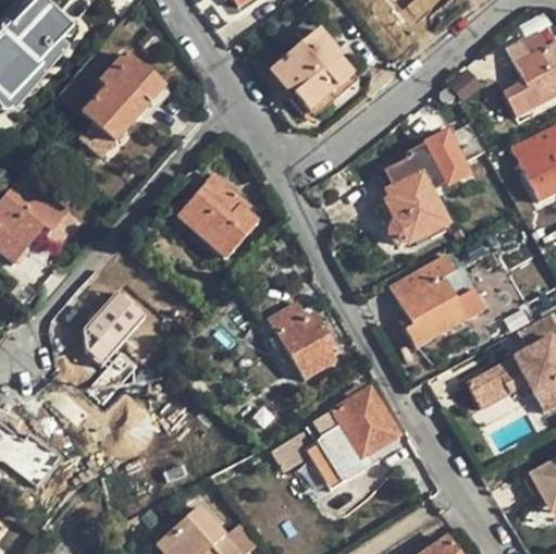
[(34,0),(0,34),(0,90),(8,99),(41,63),(38,60),(72,24),(47,0),(34,0)]
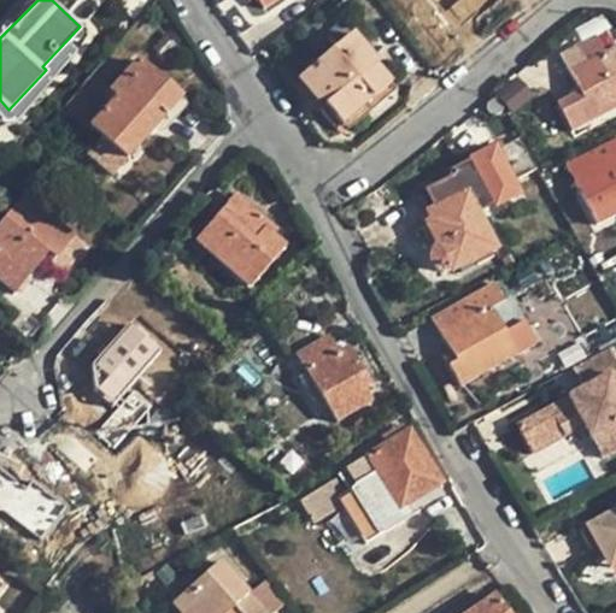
[(441,0),(459,22),(486,0),(441,0)]
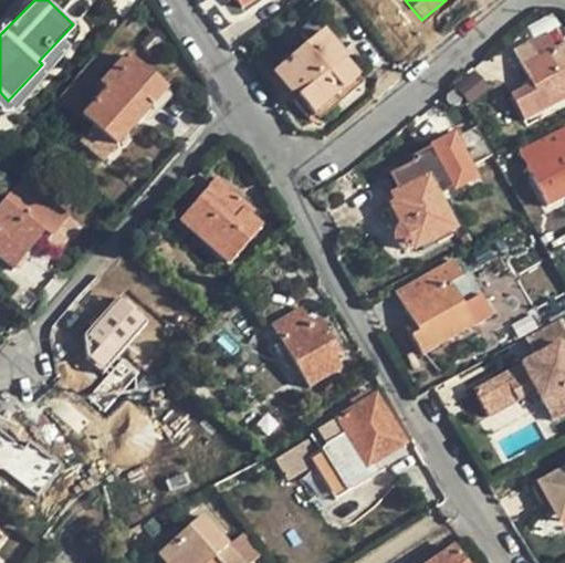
[(325,29),(274,71),(290,91),(294,89),(313,110),(356,74),(343,56),(345,54),(325,29)]
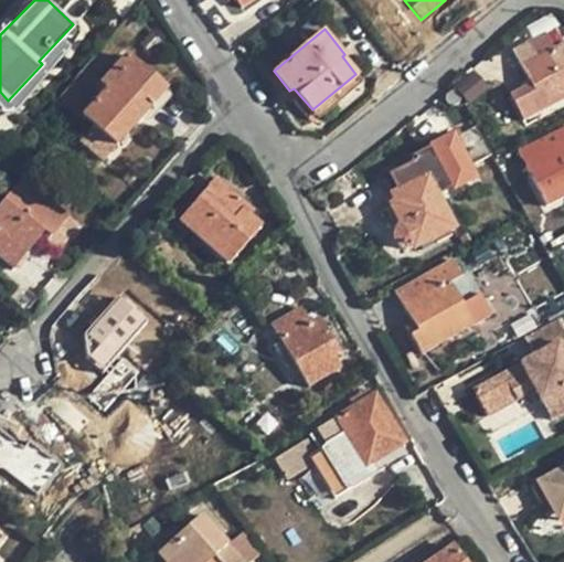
[(519,89),(532,114),(563,96),(563,42),(553,46),(544,31),(513,49),(532,83),(519,89)]
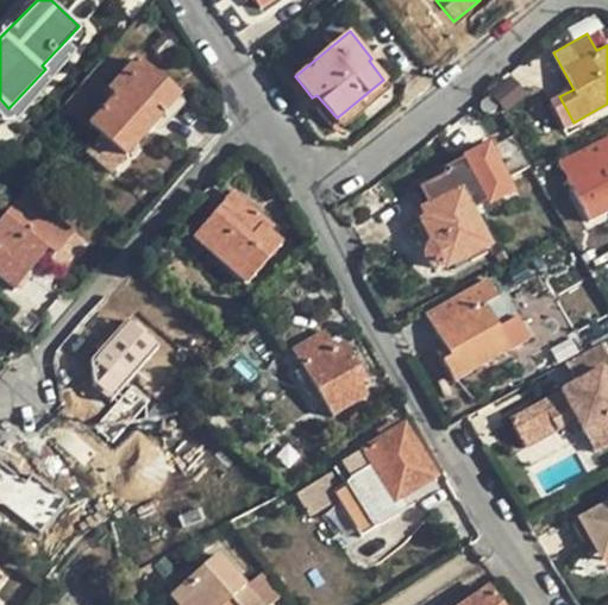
[(91,121),(99,130),(124,151),(125,152),(179,93),(136,57),(110,86),(117,93),(91,121)]
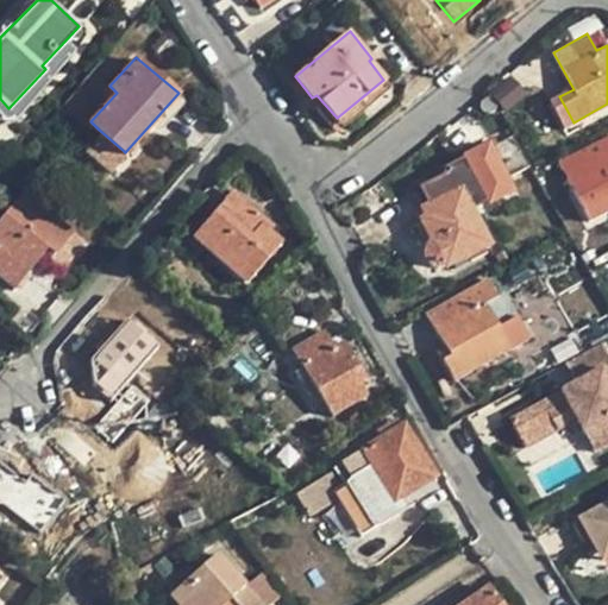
[(522,86),(507,71),(496,81),(489,88),(505,104),(522,86)]
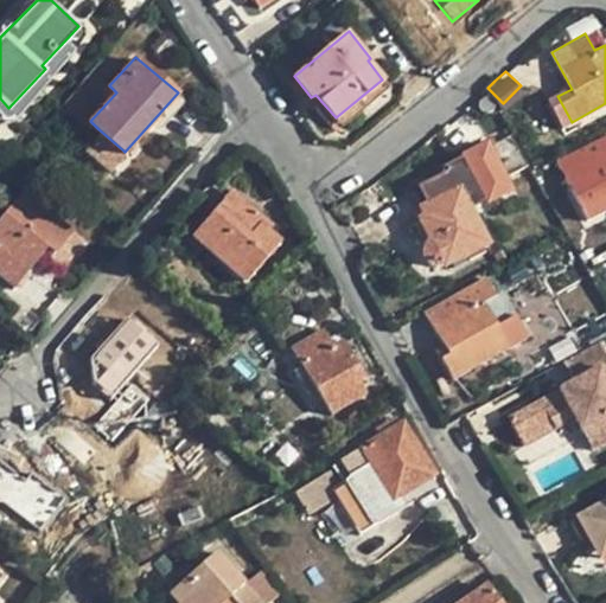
[(505,172),(528,159),(510,128),(490,140),(505,172)]
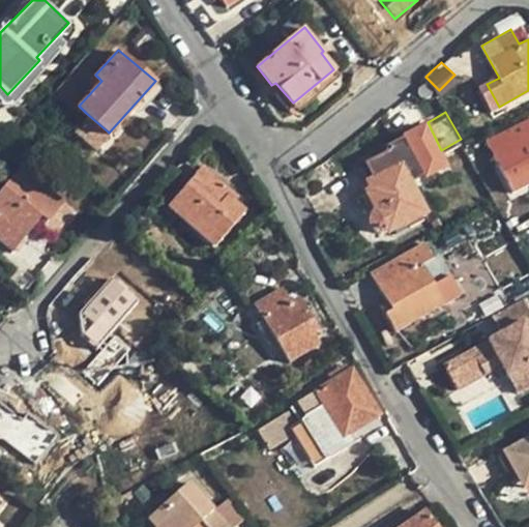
[(96,145),(108,132),(86,113),(76,125),(96,145)]
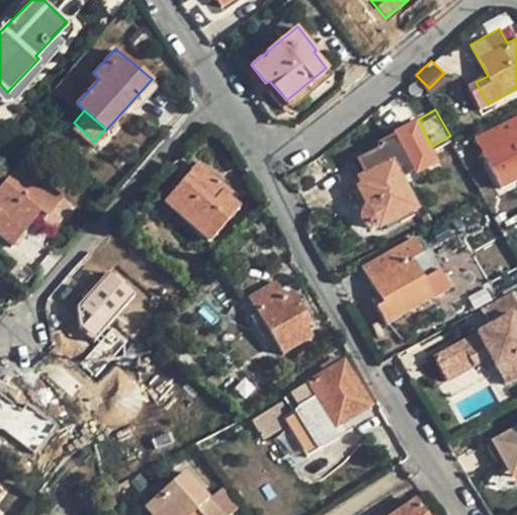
[(516,114),(476,136),(502,185),(516,177),(516,114)]
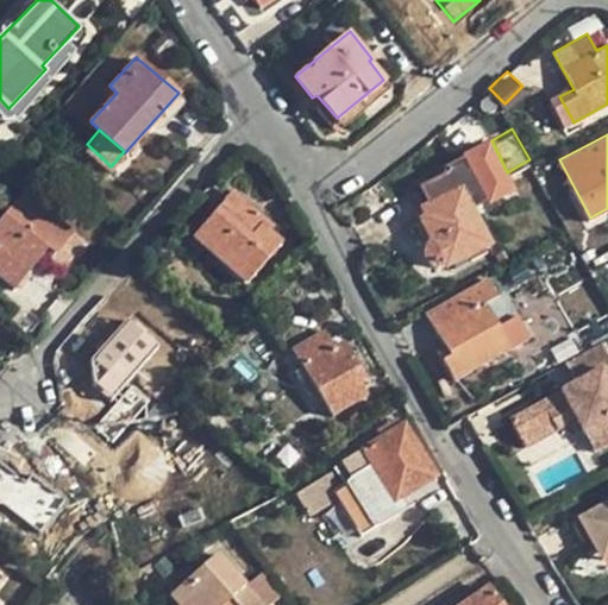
[(461,187),(469,201),(486,193),(490,197),(513,184),(507,172),(491,140),(488,136),(464,149),(467,152),(446,163),(447,169),(414,186),(422,206),(461,187)]
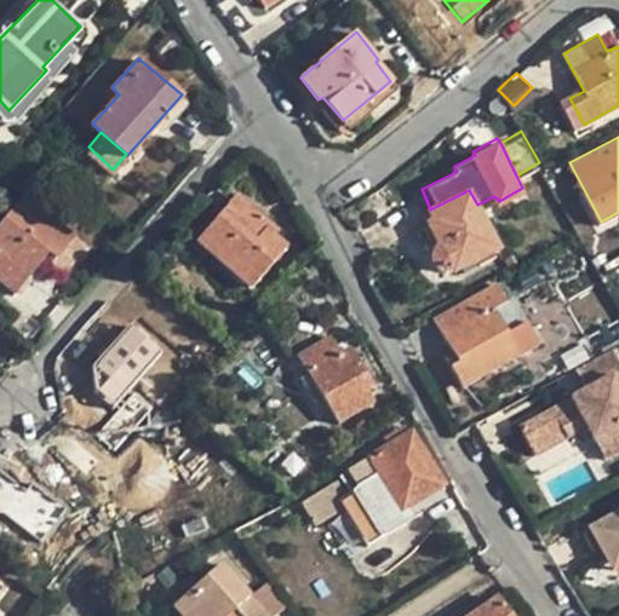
[(497,247),(477,205),(469,190),(430,209),(429,209),(435,218),(428,222),(441,245),(436,249),(434,258),(437,266),(443,271),(454,270),(497,247)]
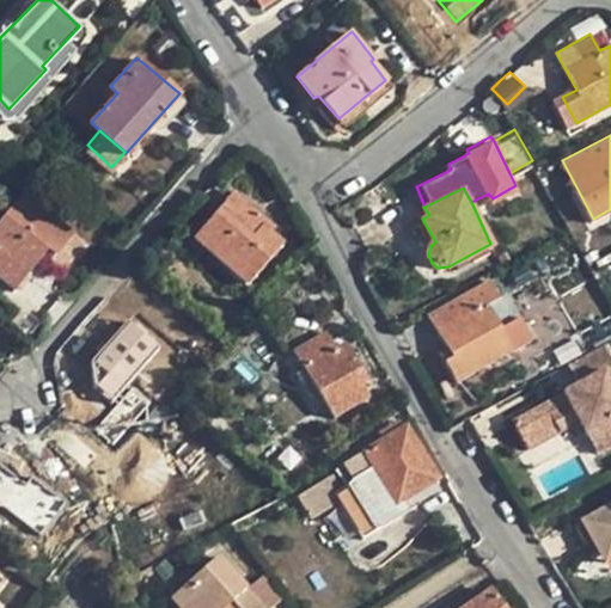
[(233,190),(195,233),(248,280),(282,241),(270,231),(274,226),(233,190)]
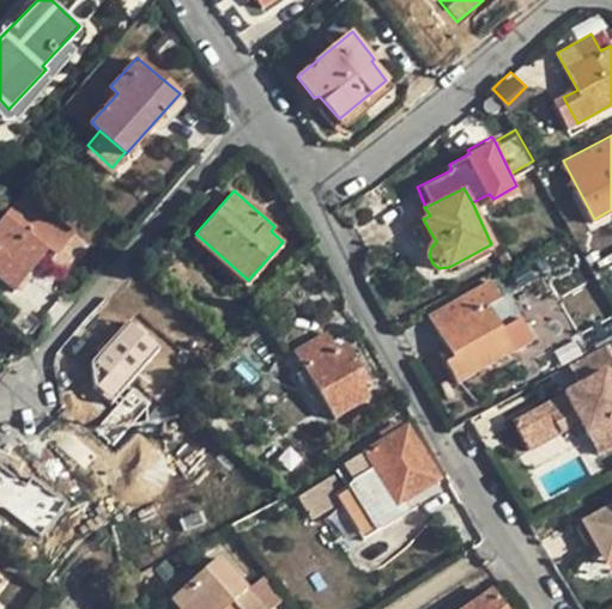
[(85,241),(24,192),(0,220),(0,273),(14,285),(41,254),(61,269),(85,241)]
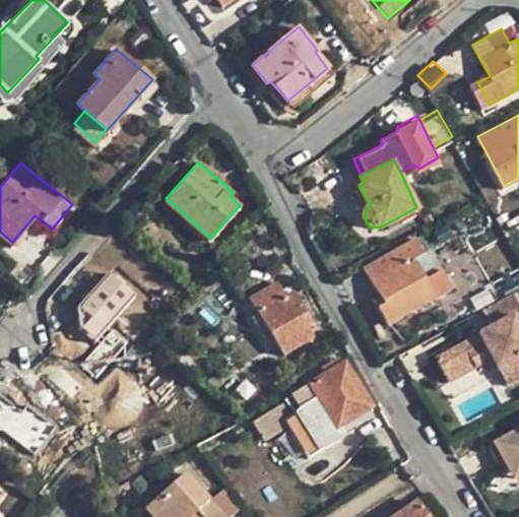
[(359,186),(349,191),(364,216),(366,209),(370,205),(359,186)]
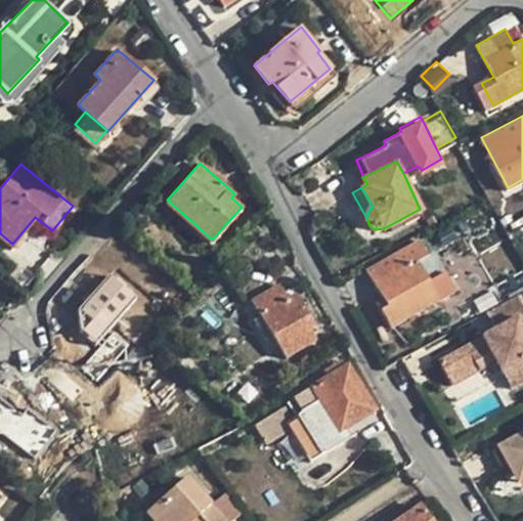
[(419,259),(429,253),(420,239),(365,267),(381,296),(387,305),(380,309),(390,324),(456,290),(444,270),(430,278),(419,259)]
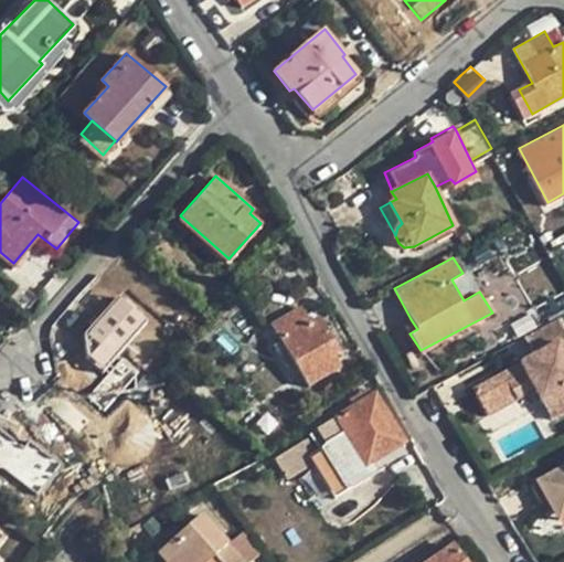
[(467,272),(463,273),(451,279),(464,300),(479,292),(467,272)]
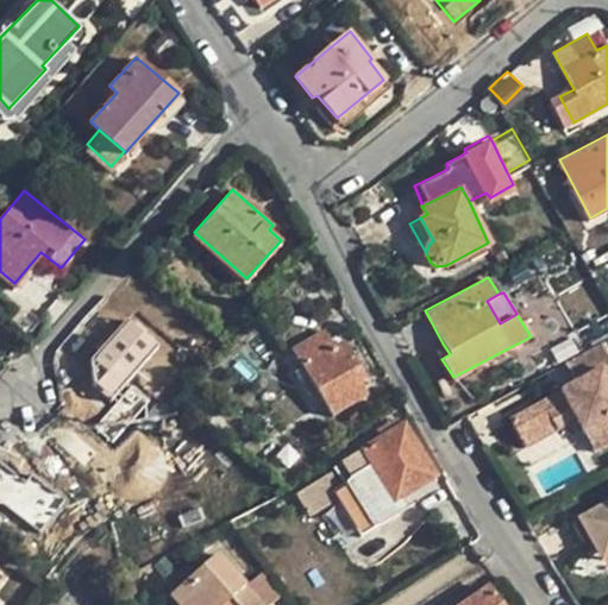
[(137,391),(135,375),(170,371),(165,325),(92,332),(98,395),(137,391)]
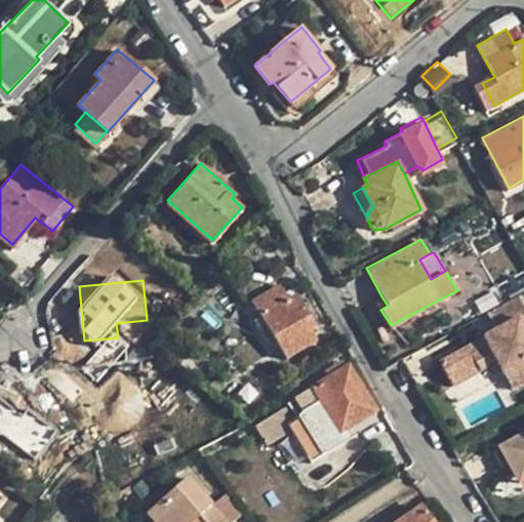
[(316,338),(311,328),(306,320),(311,317),(295,291),(288,295),(280,283),(252,298),(285,355),(316,338)]
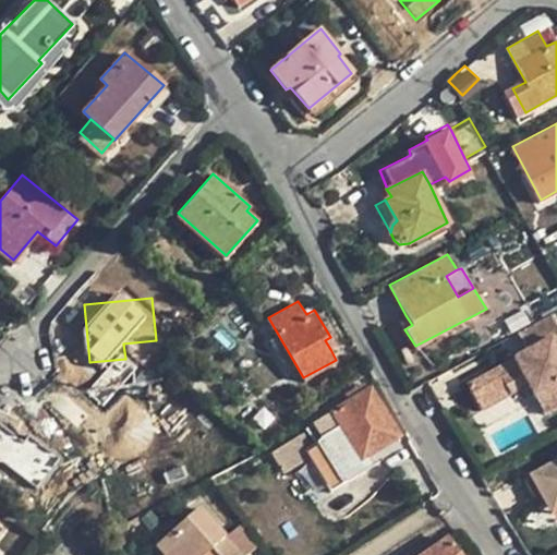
[(509,381),(513,387),(530,378),(545,406),(556,399),(556,320),(552,310),(517,330),(525,348),(471,376),(482,397),(509,381)]
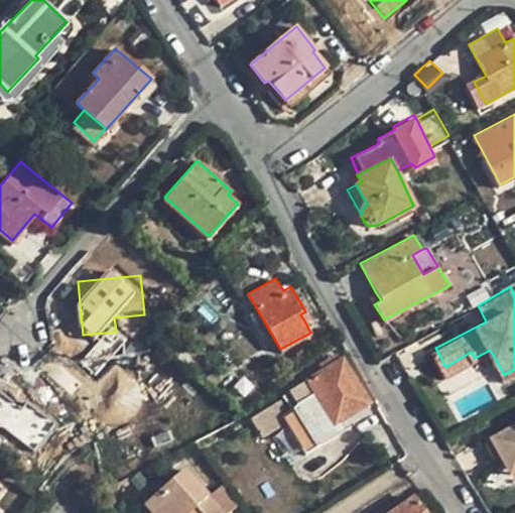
[(369,294),(374,304),(381,300),(375,291),(369,294)]
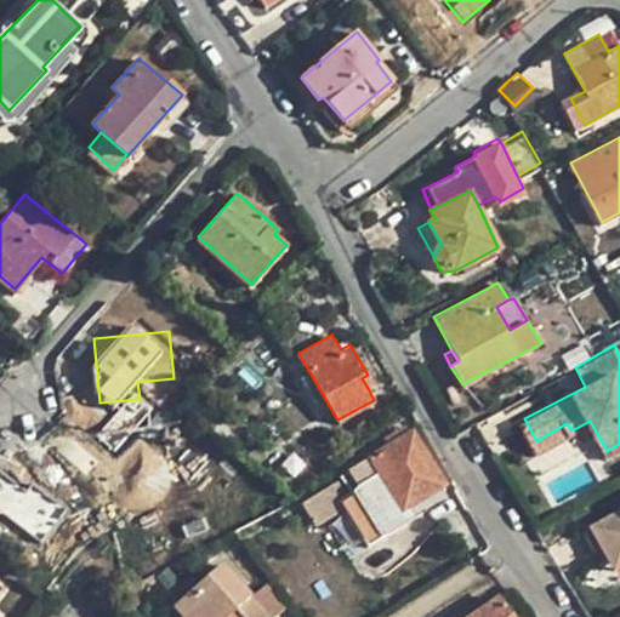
[(374,384),(368,375),(362,378),(368,388),(374,384)]
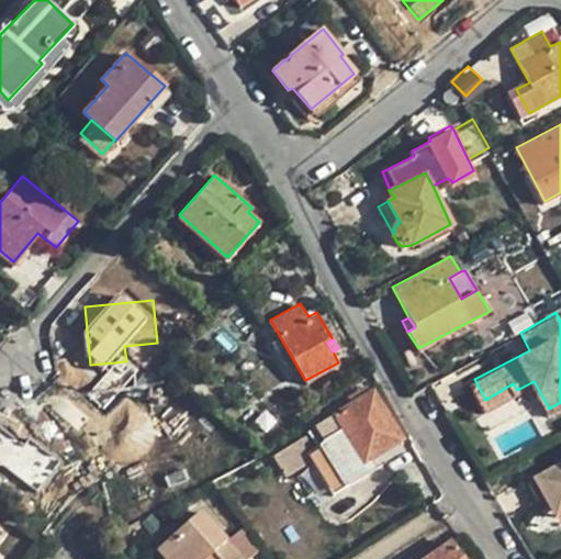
[(345,394),(351,403),(371,392),(366,383),(345,394)]
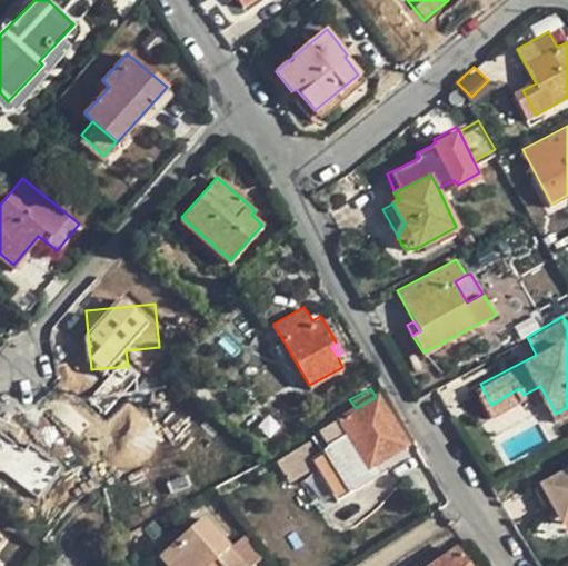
[(494,411),(524,395),(519,388),(491,405),(494,411)]
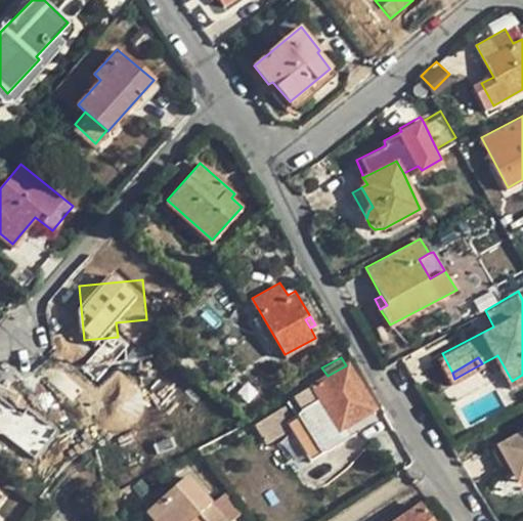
[(328,376),(311,385),(314,390),(300,399),(302,404),(302,408),(301,411),(296,415),(291,414),(286,409),(285,404),(269,414),(280,432),(290,427),(310,460),(347,438),(341,429),(376,409),(348,363),(346,365),(328,376)]
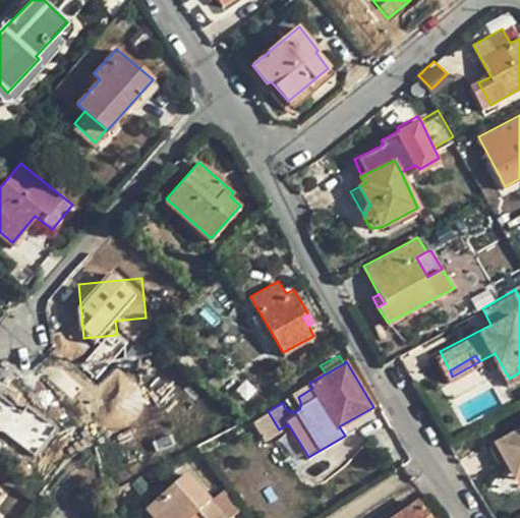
[(0,424),(37,450),(51,429),(0,394),(0,424)]
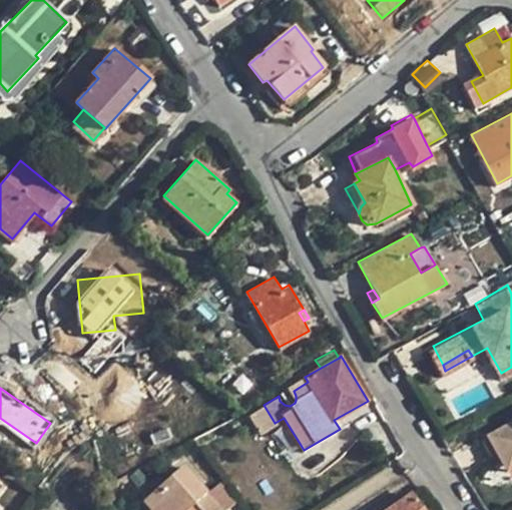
[(511,423),(490,436),(499,452),(507,447),(511,454),(511,423)]
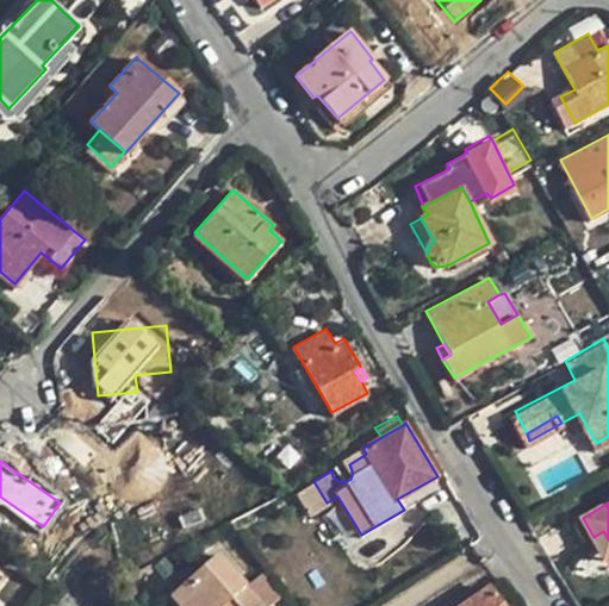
[(607,561),(608,560),(608,539),(603,531),(594,537),(607,561)]
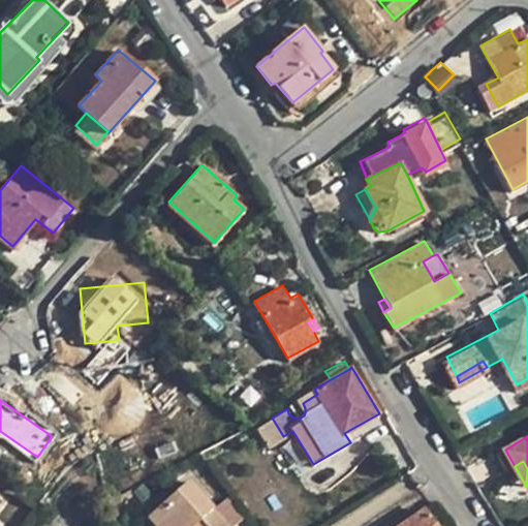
[(228,525),(188,480),(149,515),(156,525),(154,525),(228,525)]
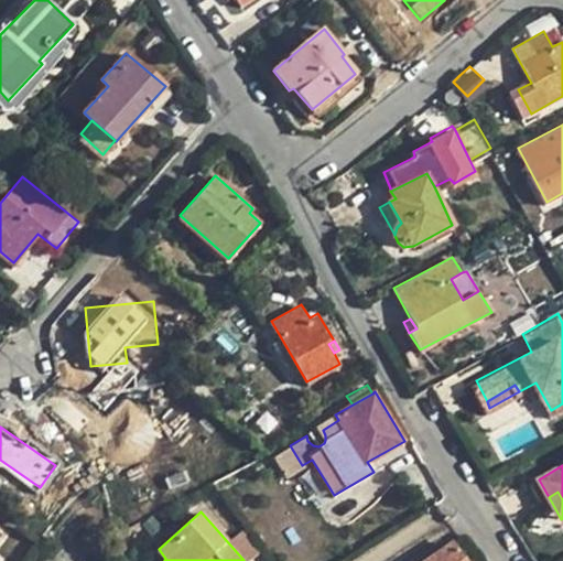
[(140,519),(118,530),(122,539),(144,527),(140,519)]
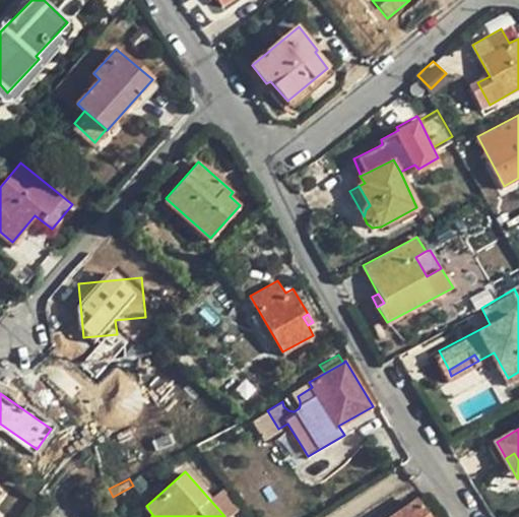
[(430,516),(418,499),(391,516),(430,516)]
